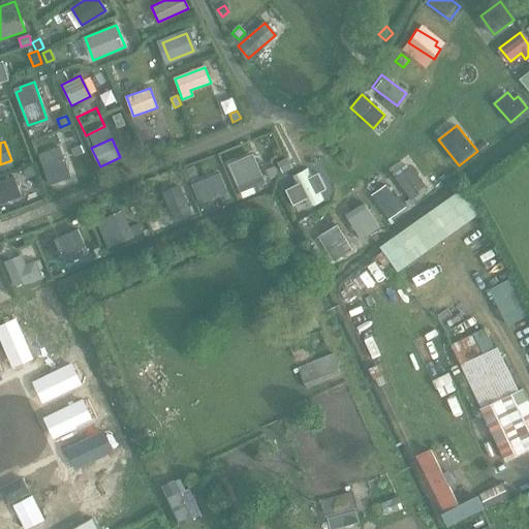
[(81,145),(71,149),(75,157),(84,153),(81,145)]
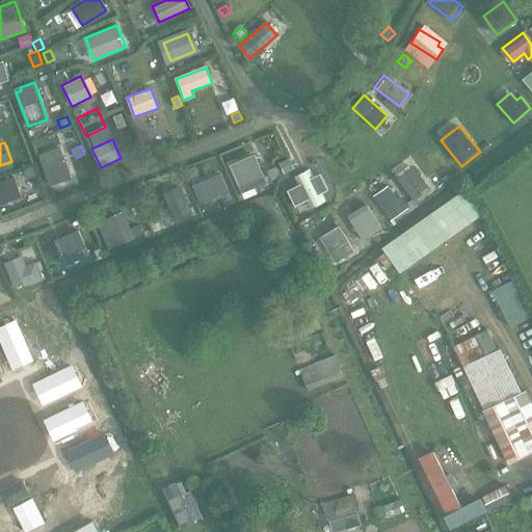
[(60,149),(38,157),(49,185),(71,178),(60,149)]
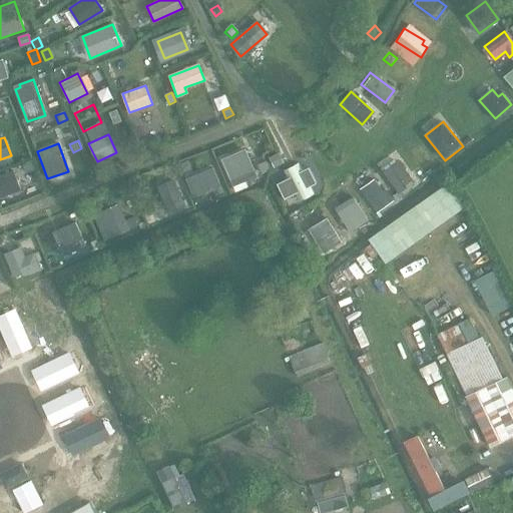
[(230,180),(253,171),(245,150),(221,160),(230,180)]
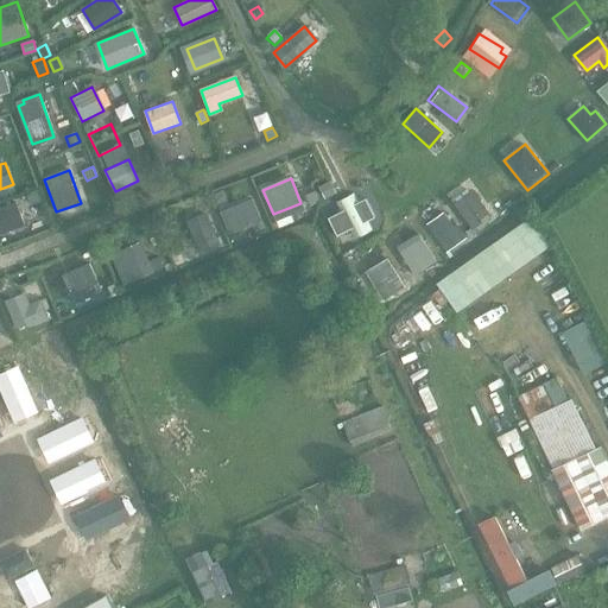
[(331,182),(321,188),(327,200),(337,194),(331,182)]
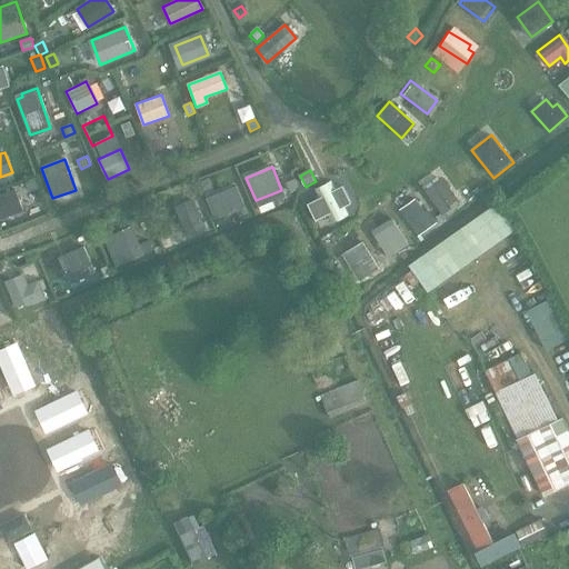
[(458,203),(441,179),(427,190),(443,213),(458,203)]
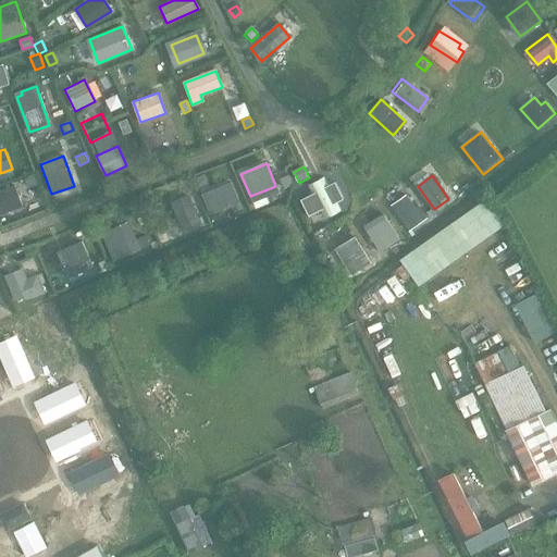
[(34,176),(25,180),(29,187),(37,184),(34,176)]
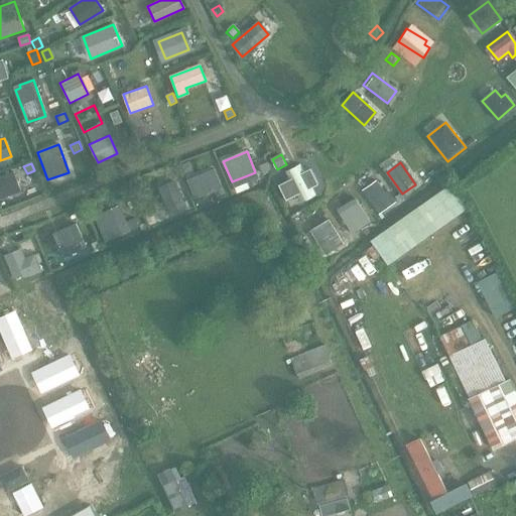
[(268,163),(259,166),(263,175),(271,172),(268,163)]
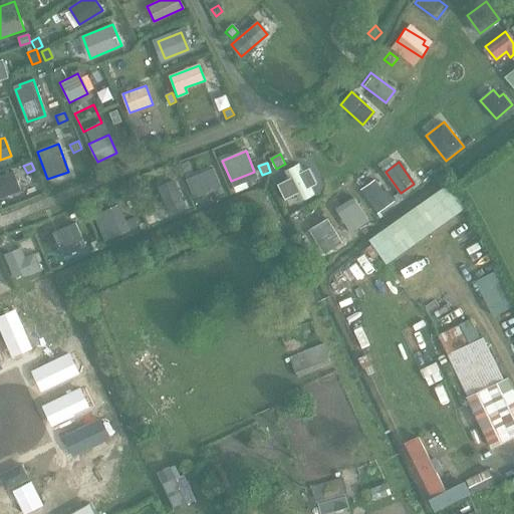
[(309,188),(311,187),(303,171),(301,172),(298,166),(285,171),(289,178),(287,179),(294,195),(297,194),(300,201),(313,195),(309,188)]
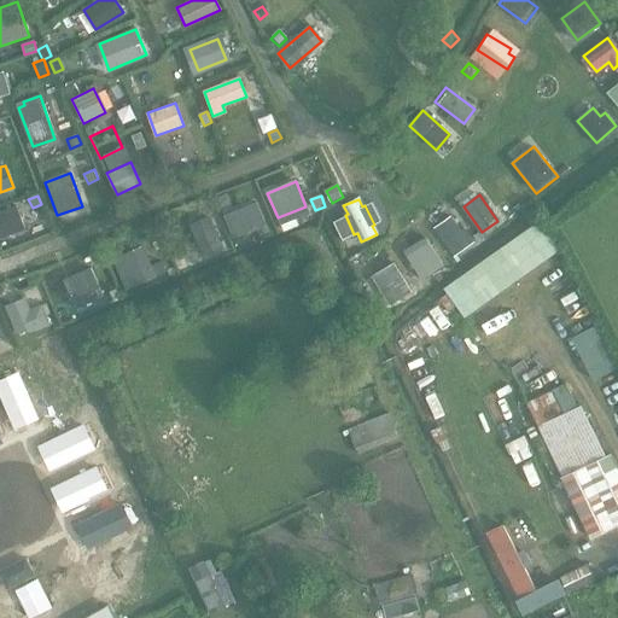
[(233,238),(264,225),(256,203),(225,216),(233,238)]
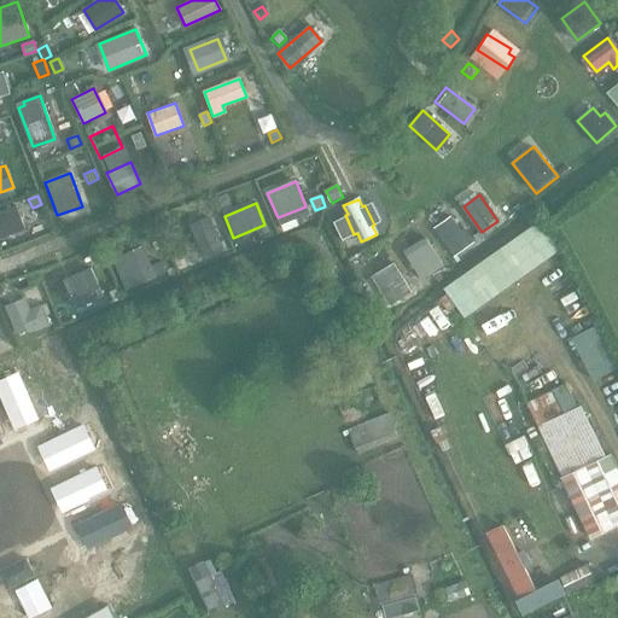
[(0,237),(23,229),(16,207),(0,211),(0,237)]
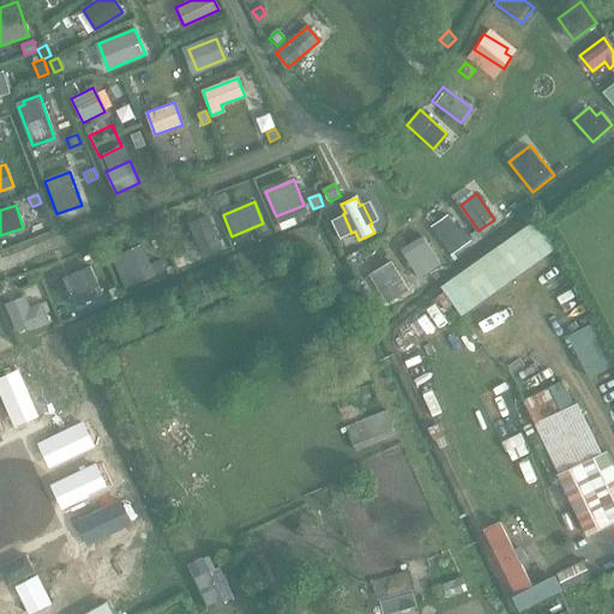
[(462,228),(458,230),(447,215),(431,227),(450,252),(469,239),(462,228)]
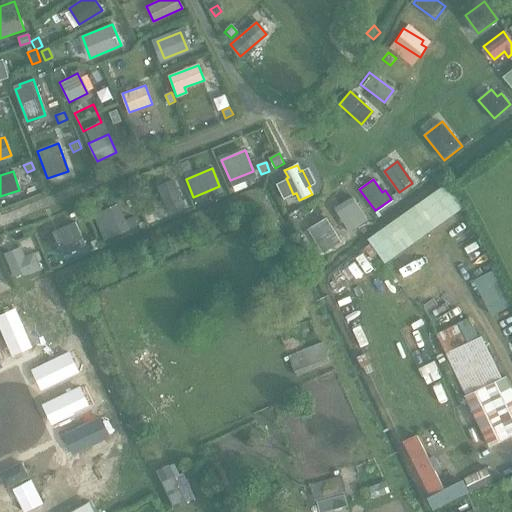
[(386,261),(467,203),(450,179),(369,237),(386,261)]
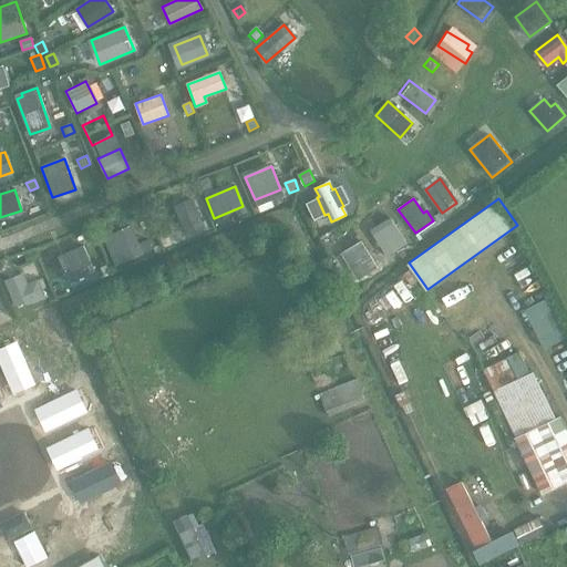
[(187,235),(204,228),(192,199),(176,206),(187,235)]
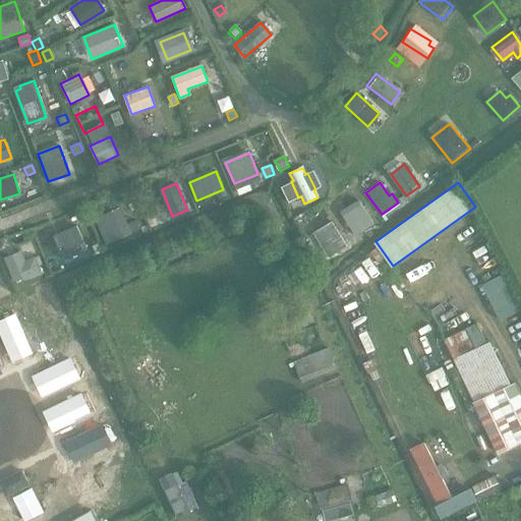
[(355,234),(372,224),(358,201),(342,212),(355,234)]
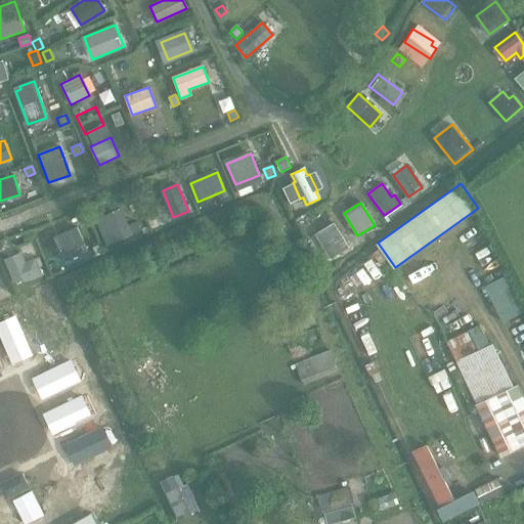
[(131,233),(121,209),(105,216),(116,241),(131,233)]
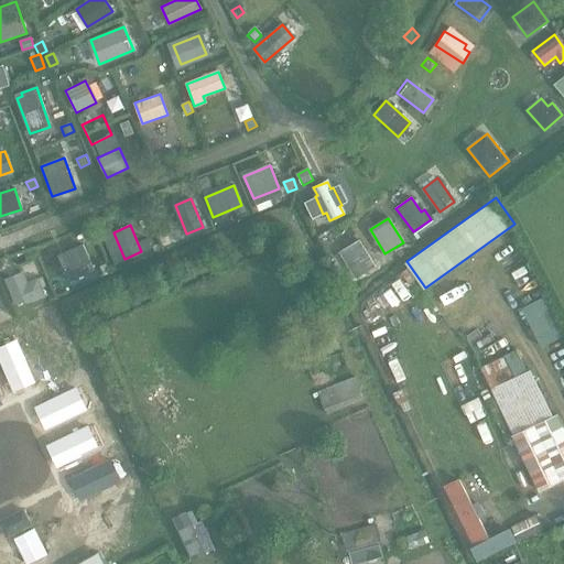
[(355,277),(375,266),(359,241),(340,252),(355,277)]
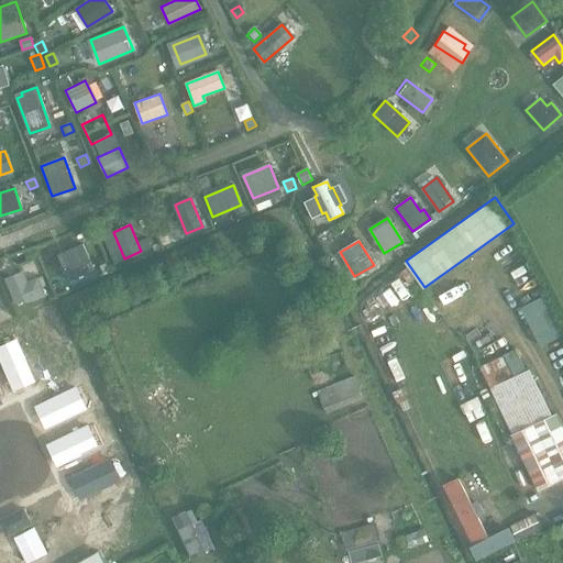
[(69,280),(94,271),(83,245),(58,255),(69,280)]
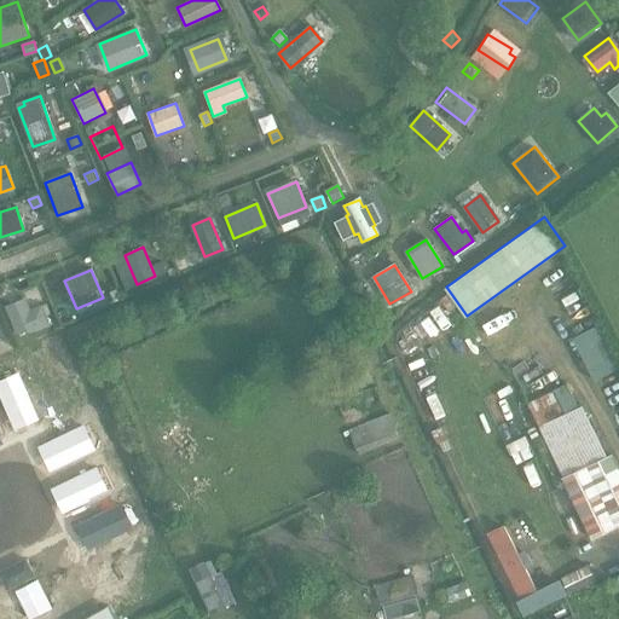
[(36,325),(38,329),(48,324),(40,306),(30,311),(24,299),(6,307),(18,334),(36,325)]
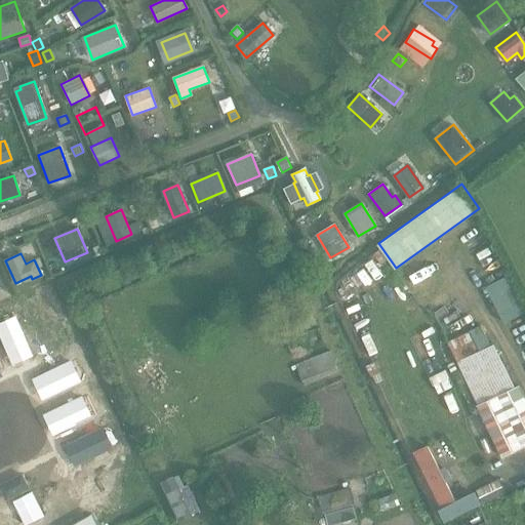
[(512,275),(488,282),(497,311),(520,304),(512,275)]
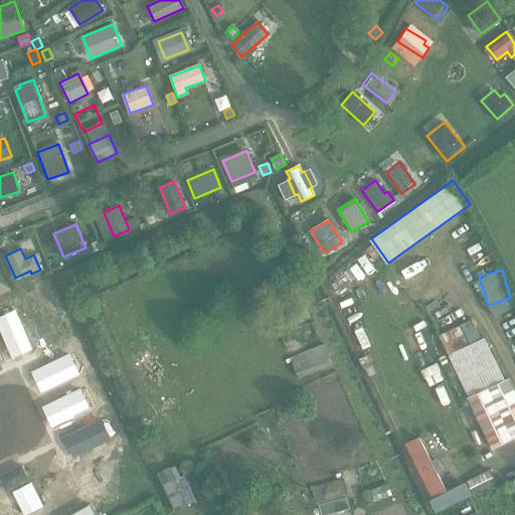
[(30,297),(18,312),(57,342),(69,327),(30,297)]
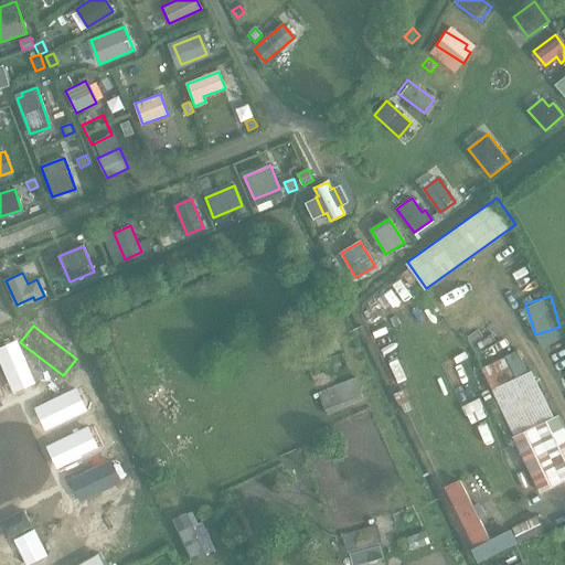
[(533,373),(493,392),(514,436),(512,436),(539,493),(564,480),(564,428),(558,415),(554,417),(533,373)]
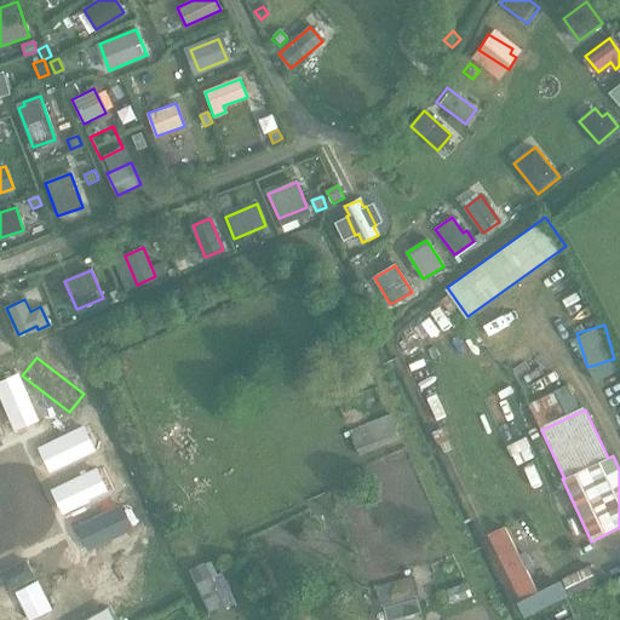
[(359,457),(400,438),(390,414),(349,432),(359,457)]
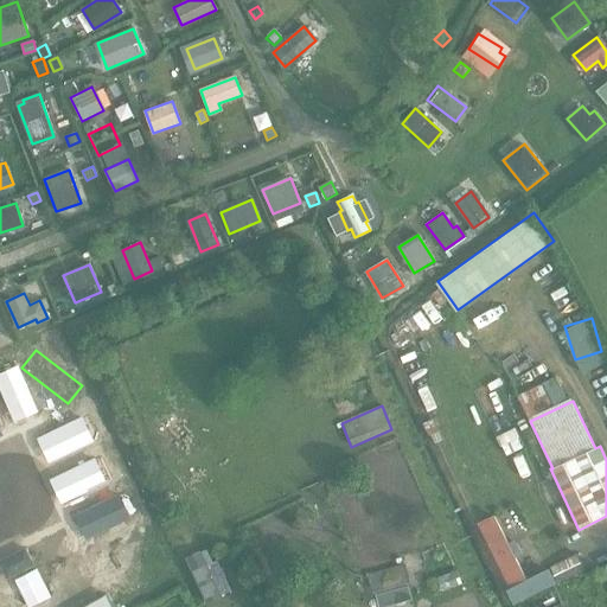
[(114,455),(70,477),(81,500),(126,479),(114,455)]
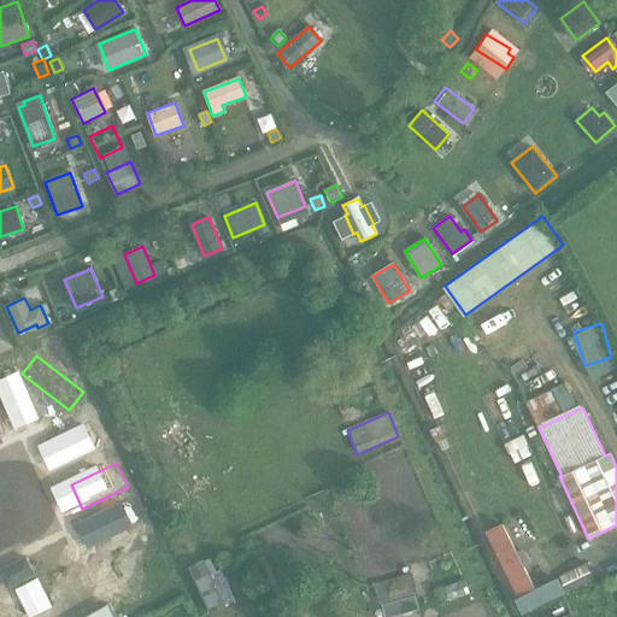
[(535,589),(503,523),(486,532),(518,597),(535,589)]
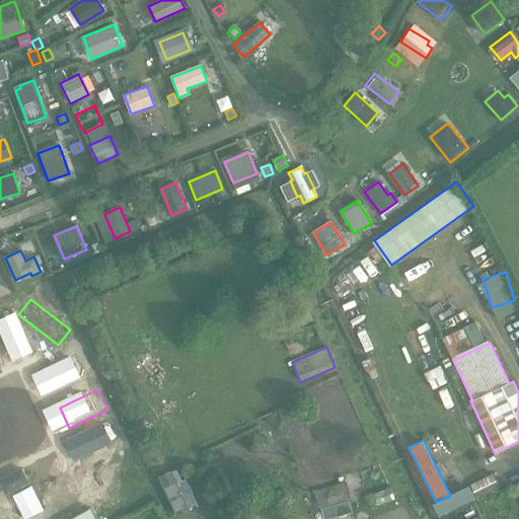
[(21,468),(0,478),(0,483),(5,495),(28,484),(21,468)]
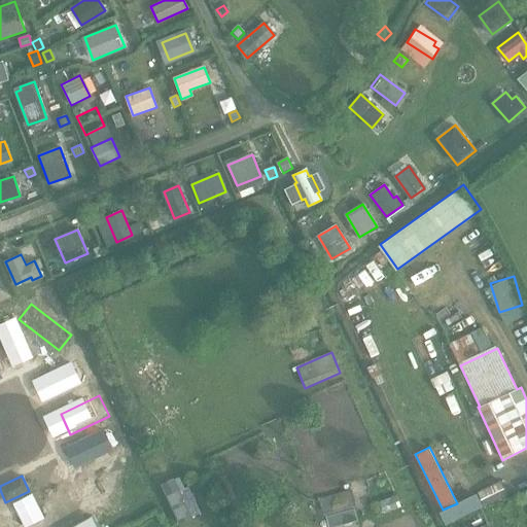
[(191,518),(180,491),(185,489),(180,477),(175,479),(174,478),(162,485),(179,523),(191,518)]
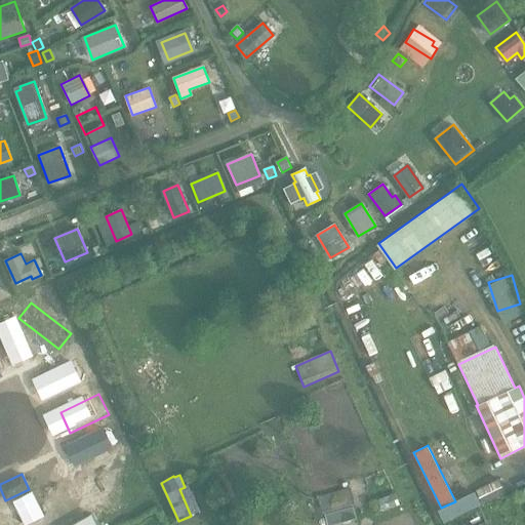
[(498,480),(477,490),(483,503),(506,492),(498,480)]
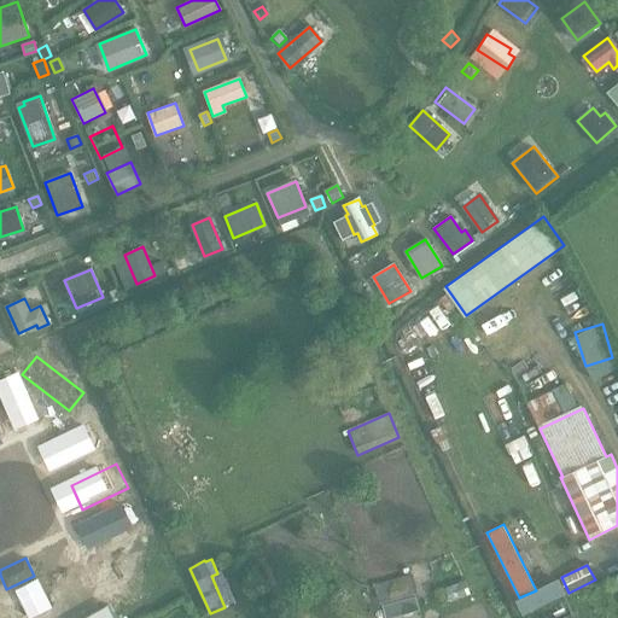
[(373,586),(379,605),(417,594),(410,575),(373,586)]
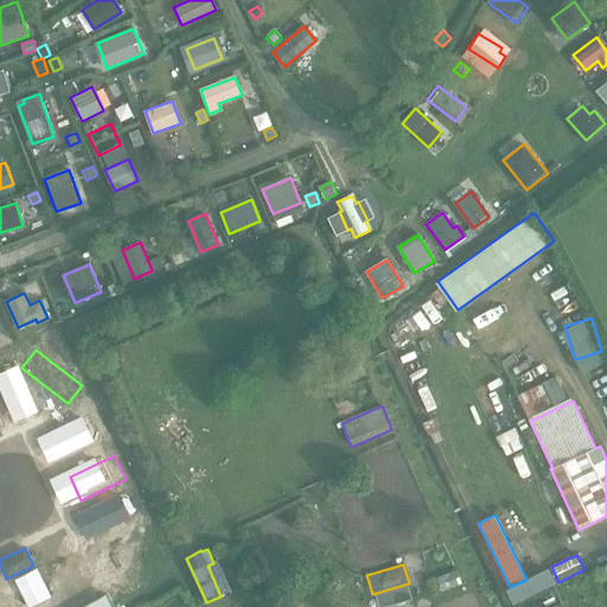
[(37,570),(17,580),(29,606),(31,606),(50,599),(37,570)]
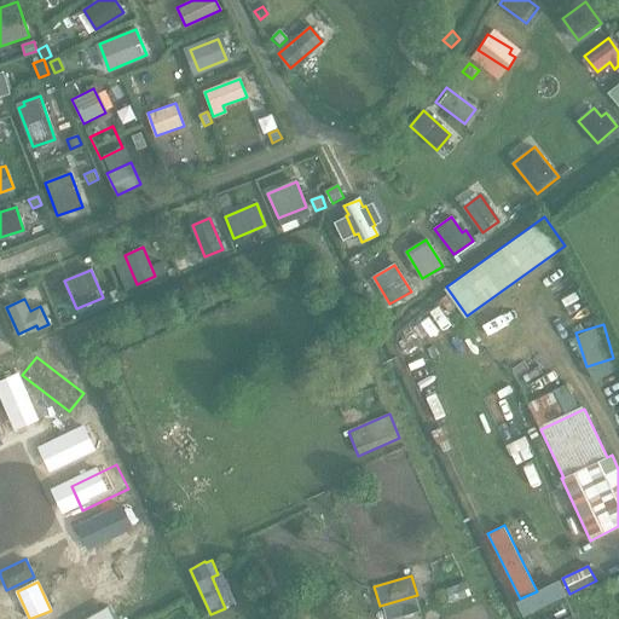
[(557,582),(520,601),(526,614),(565,595),(557,582)]
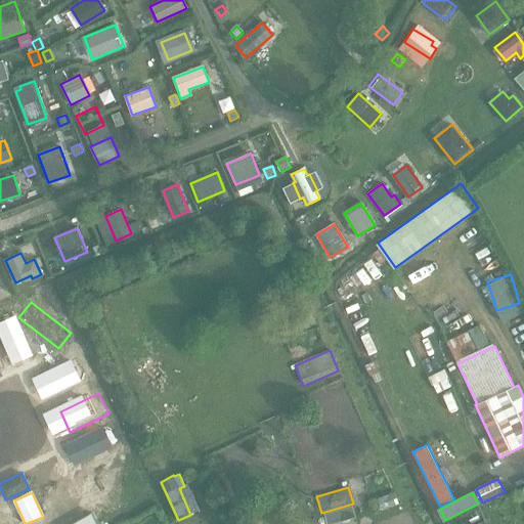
[(485,523),(479,512),(450,523),(485,523)]
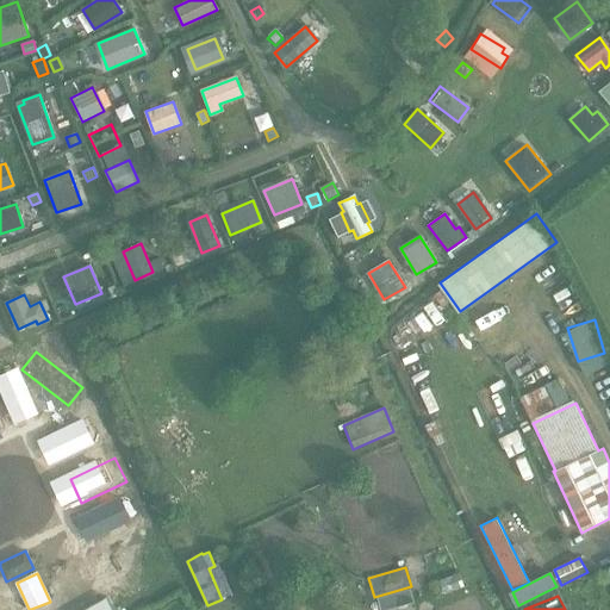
[(86,609),(114,609),(107,598),(86,609)]
